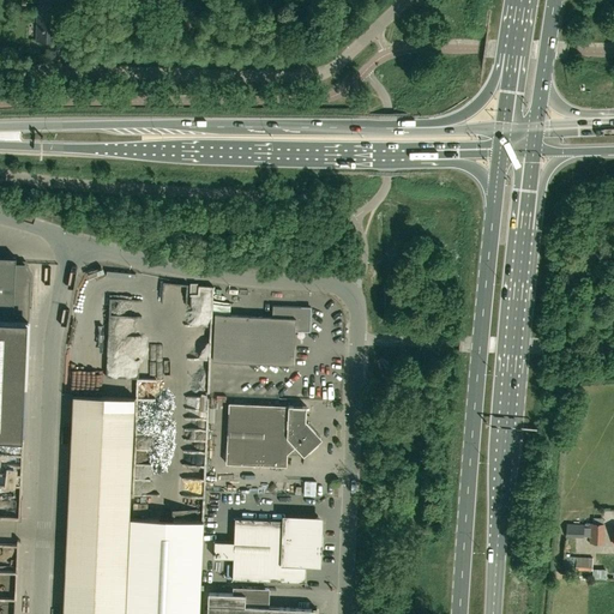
[(58,41),(58,8),(37,7),(37,41),(58,41)]
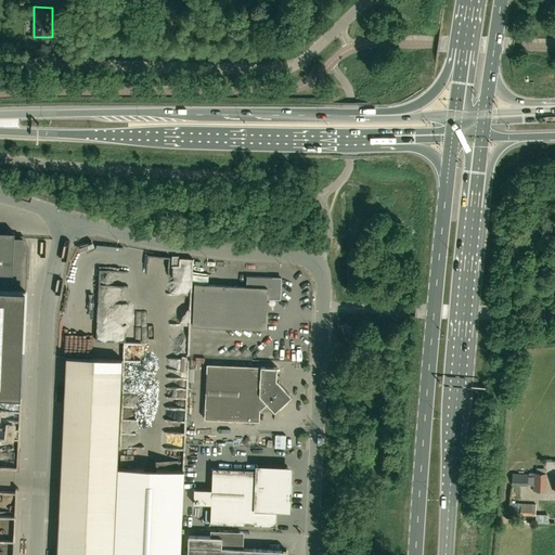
[(15,233),(0,232),(0,287),(26,289),(28,249),(23,237),(14,237),(15,233)]
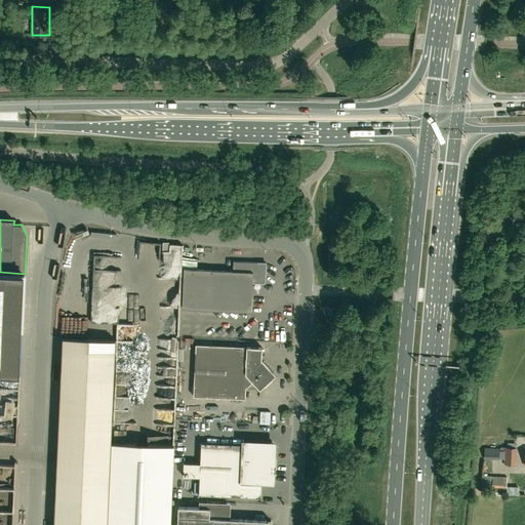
[(265,283),(266,263),(233,261),(233,271),(184,269),(182,309),(251,312),(252,282),(265,283)]
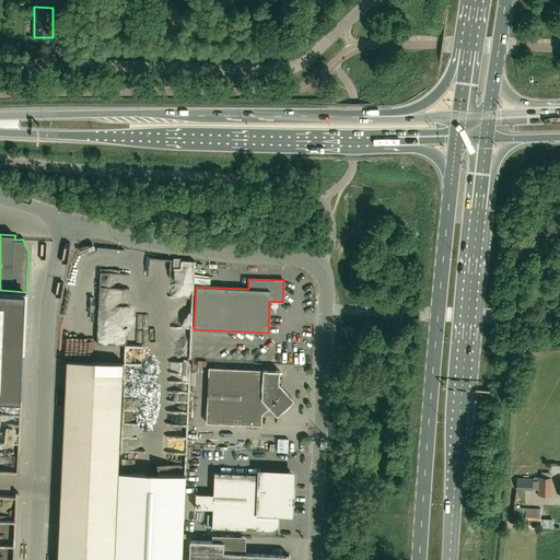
[(0,398),(22,399),(26,292),(0,290),(0,398)]
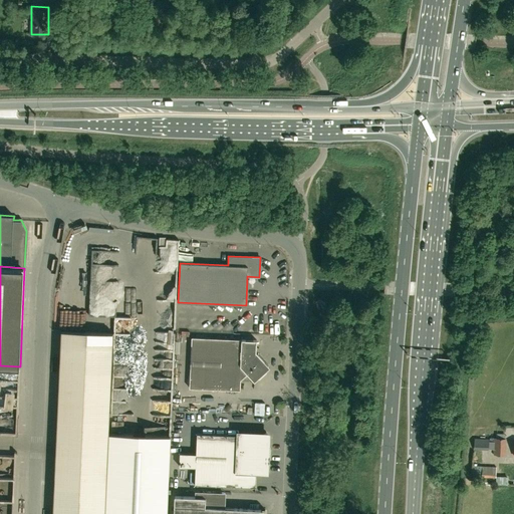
[(62,330),(53,513),(104,513),(113,333),(62,330)]
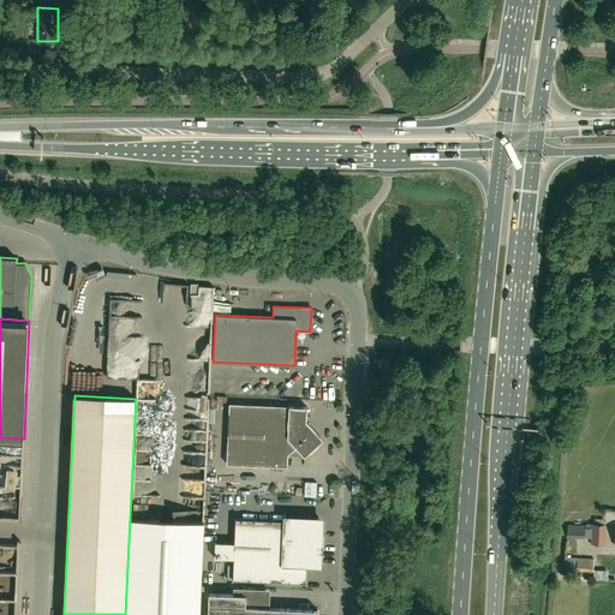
[(215,408),(215,402),(184,401),(183,424),(198,425),(199,410),(215,411),(215,425),(220,425),(221,408),(215,408)]
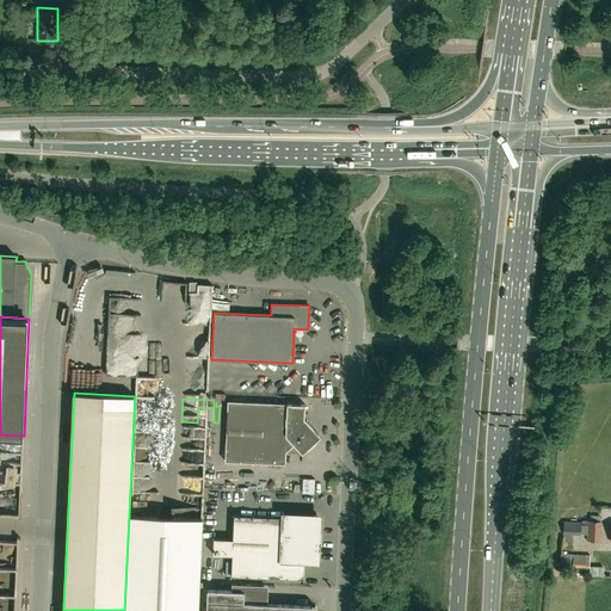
[(226,461),(285,464),(287,451),(295,444),(302,454),(321,437),(304,419),(306,405),(228,401),(226,461)]
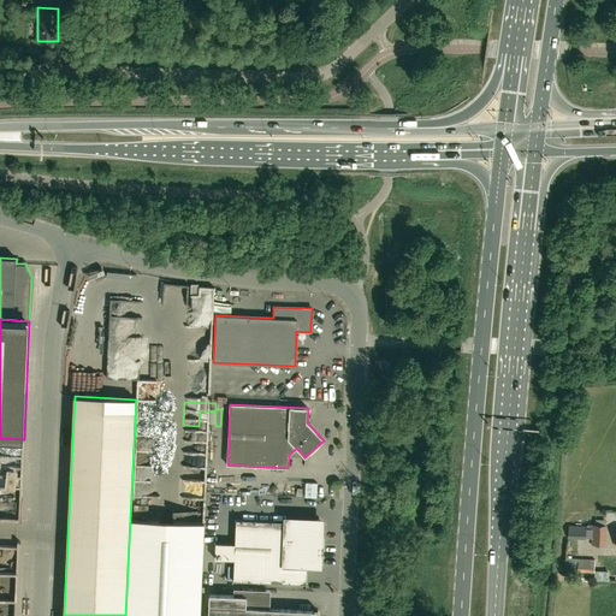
[(296,497),(296,486),(282,485),(282,496),(296,497)]
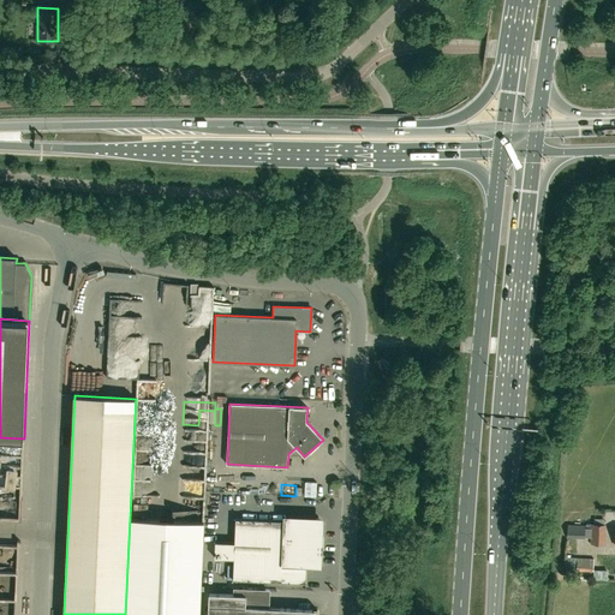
[(286,520),(236,519),(234,543),(215,542),(215,559),(234,560),(233,580),(306,583),(306,566),(316,566),(322,562),(323,523),(318,518),(291,517),(286,520)]
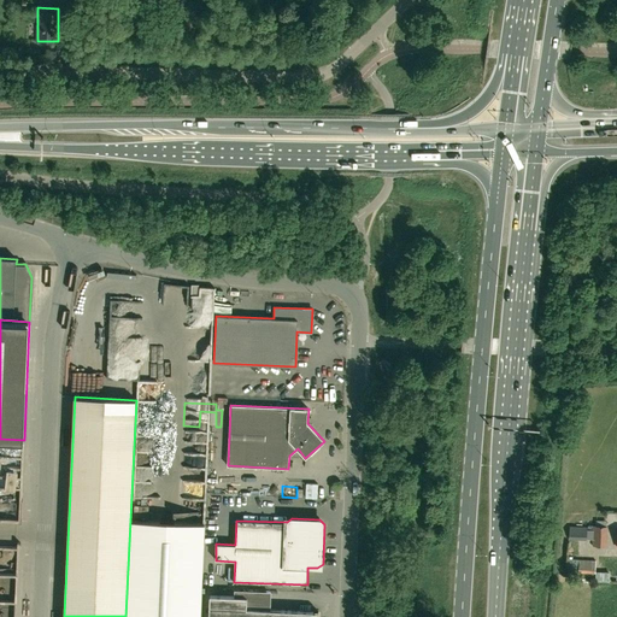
[(125,616),(200,616),(205,523),(130,521),(125,616)]
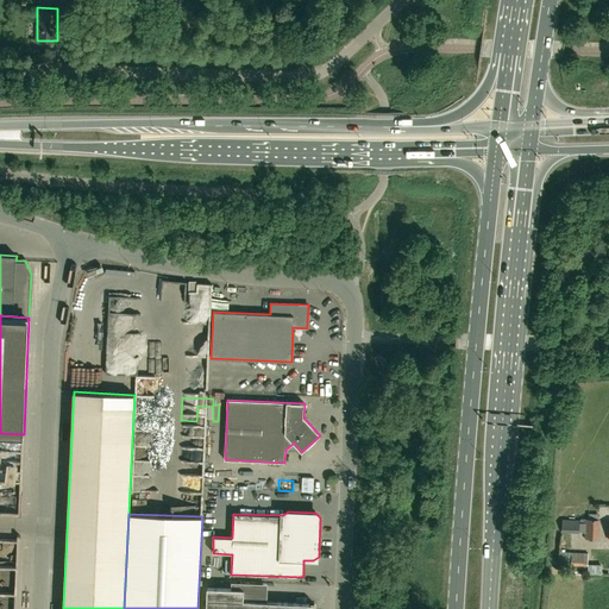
[(598,520),(585,519),(585,539),(598,539),(598,520)]
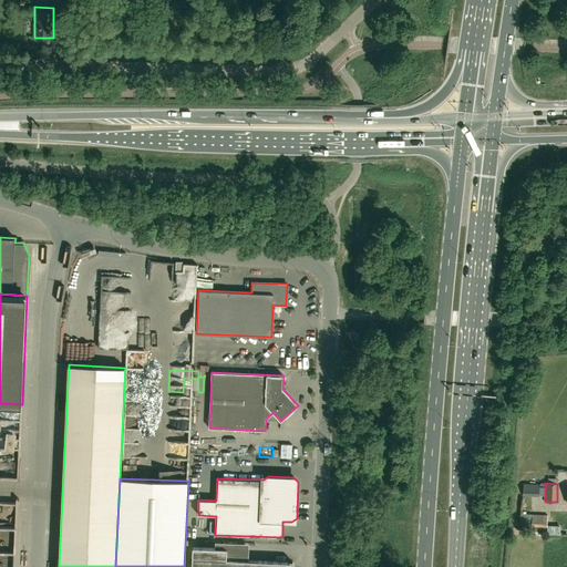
[(523,495),(538,495),(539,484),(524,484),(523,495)]
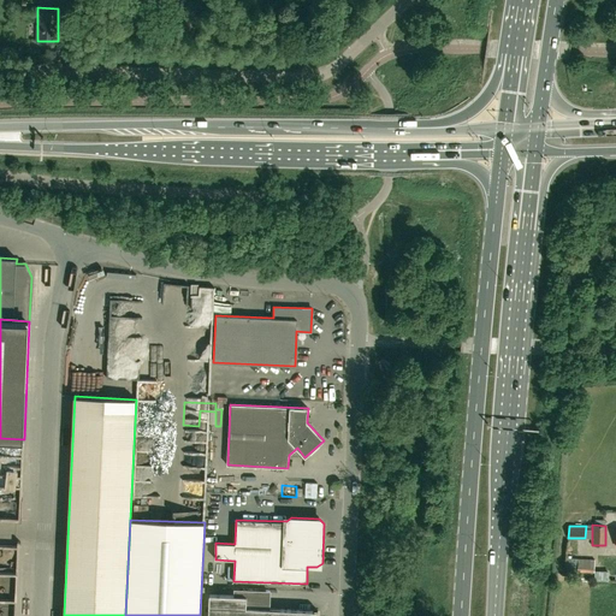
[(594,573),(596,560),(579,558),(578,572),(594,573)]
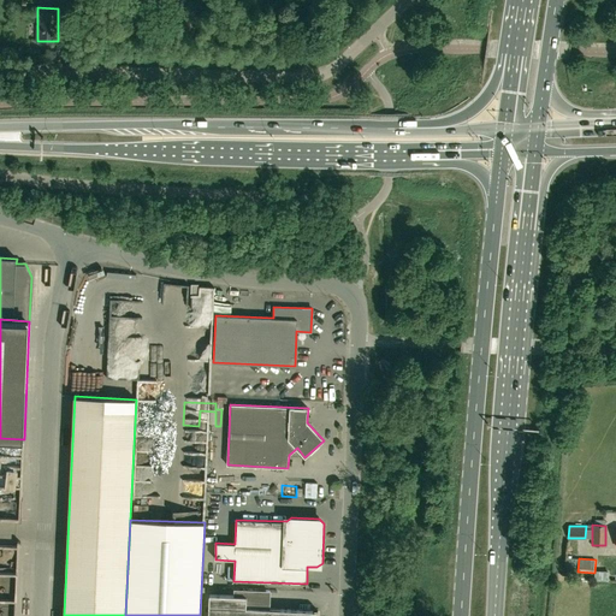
[(0,598),(22,599),(22,572),(0,570),(0,598)]
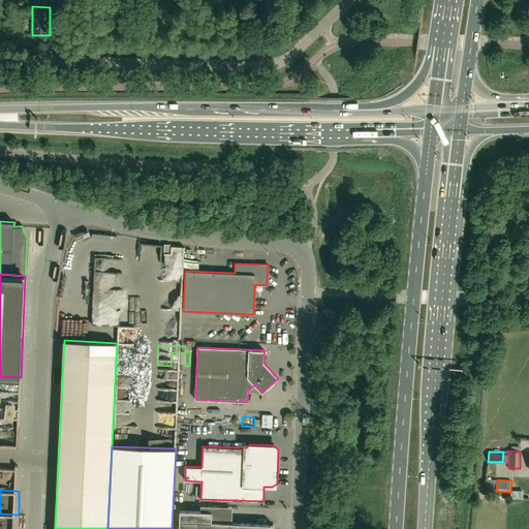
[(179,528),(273,528),(273,525),(212,522),(212,511),(180,510),(179,528)]
